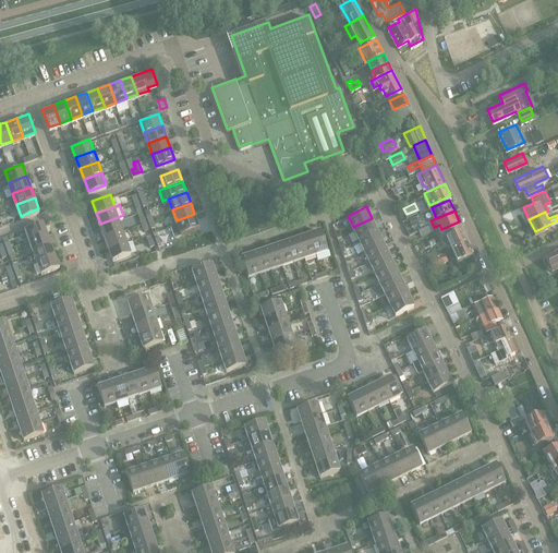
[(410,216),(409,216),(412,223),(413,221),(419,219),(416,213),(410,216)]
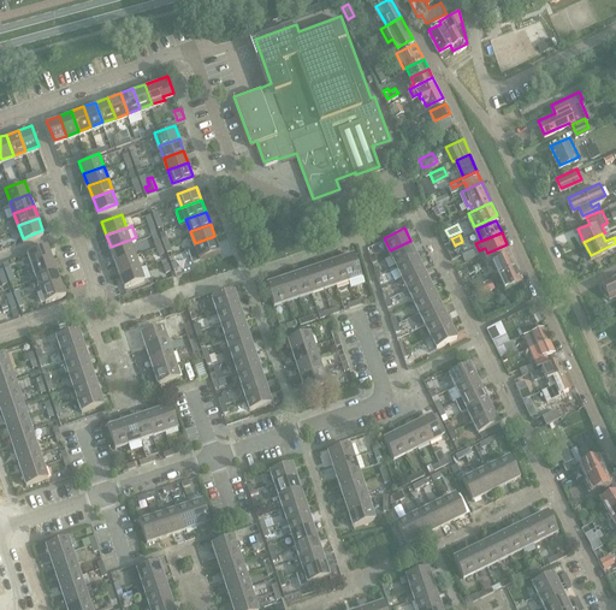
[(195,243),(188,246),(193,259),(219,249),(214,236),(195,243)]
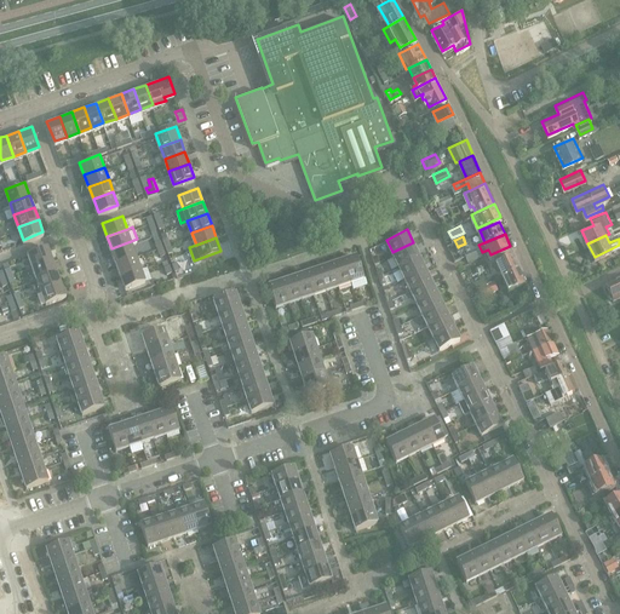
[(131,241),(112,248),(115,260),(136,253),(131,241)]
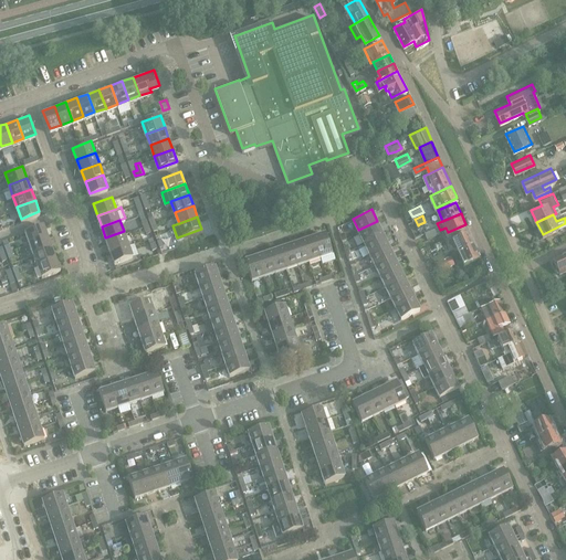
[(377,221),(358,230),(364,241),(383,231),(377,221)]
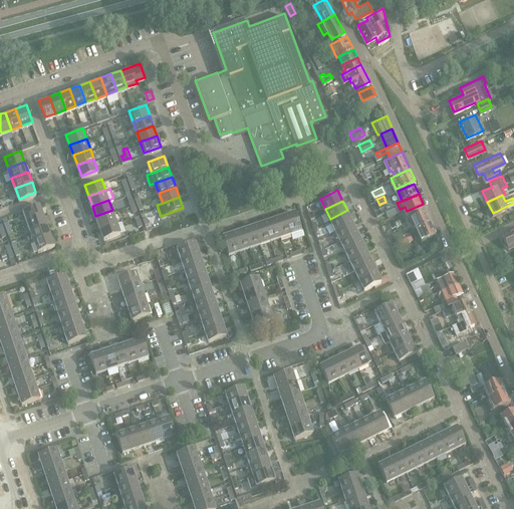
[(22,208),(26,219),(43,212),(39,202),(22,208)]
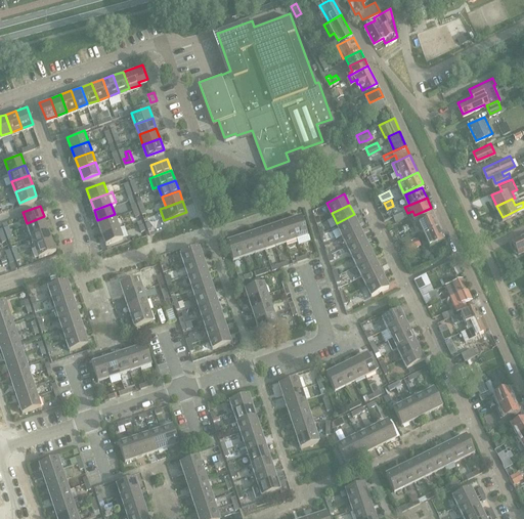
[(407,213),(404,207),(393,213),(396,219),(407,213)]
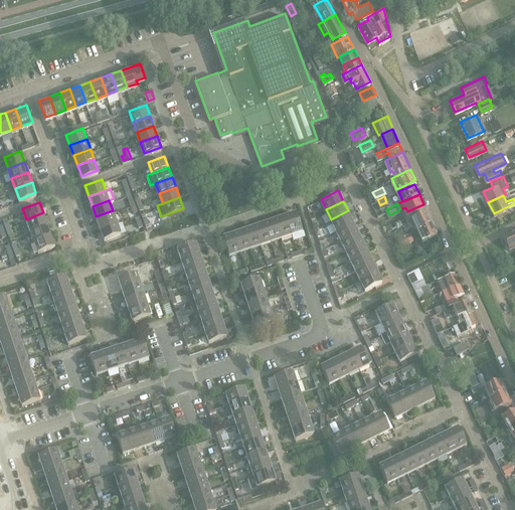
[(296,209),(285,213),(292,231),(302,227),(296,209)]
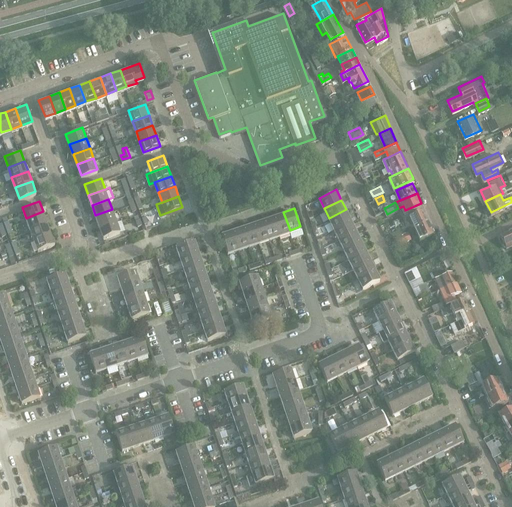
[(409,215),(414,226),(429,220),(423,208),(409,215)]
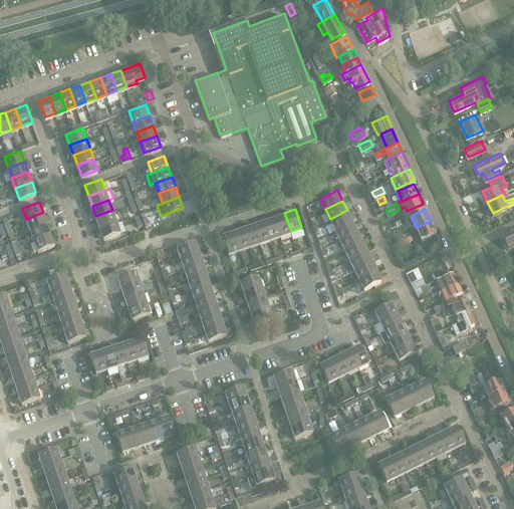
[(112,210),(95,216),(99,226),(116,220),(112,210)]
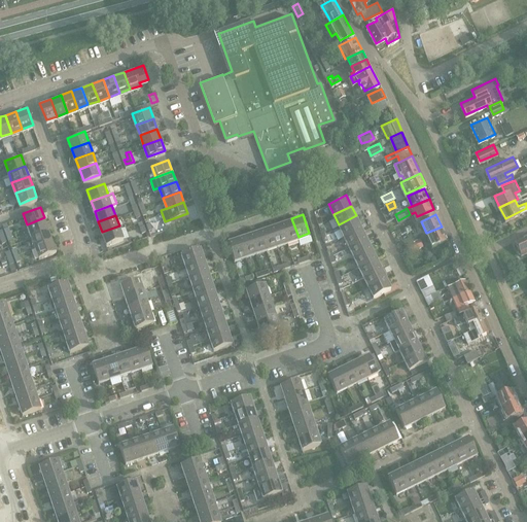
[(356,215),(339,224),(344,234),(361,225),(356,215)]
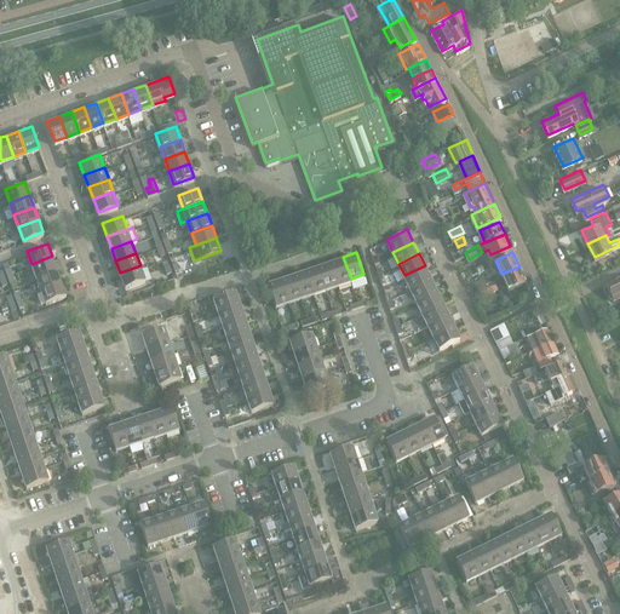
[(52,256),(32,264),(36,276),(57,269),(52,256)]
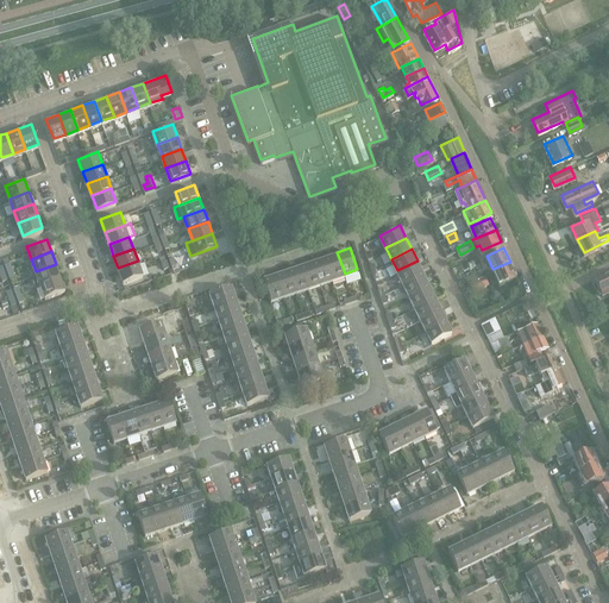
[(337,252),(325,256),(332,277),(345,274),(337,252)]
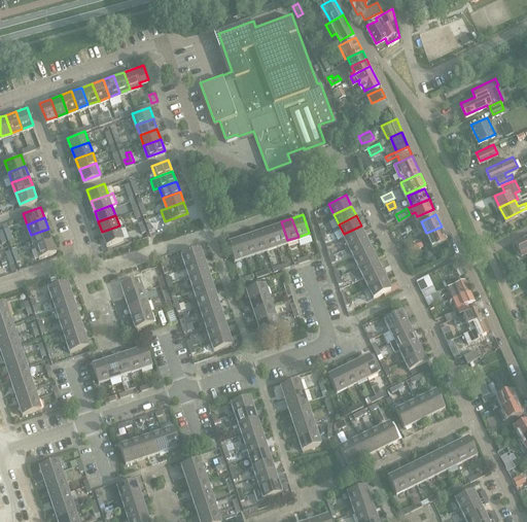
[(281,221),(271,225),(277,244),(287,240),(281,221)]
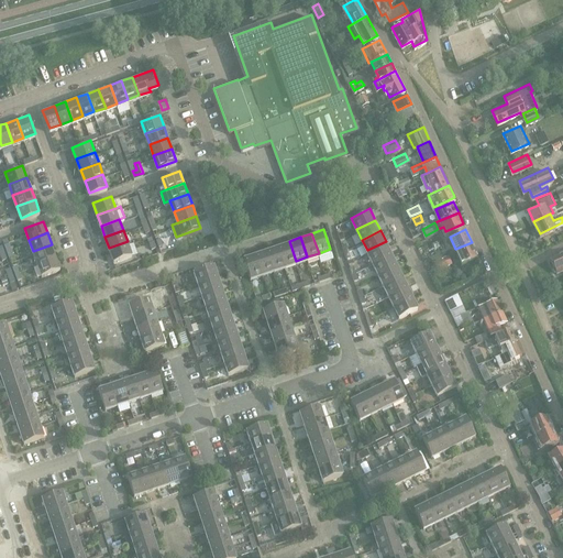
[(128,241),(109,248),(113,260),(132,253),(128,241)]
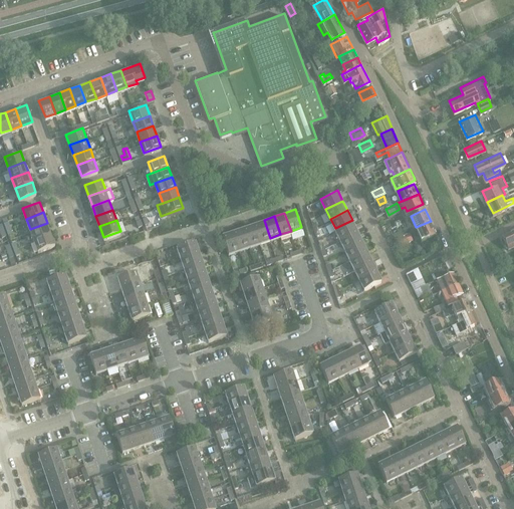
[(264,220),(254,223),(260,241),(270,238),(264,220)]
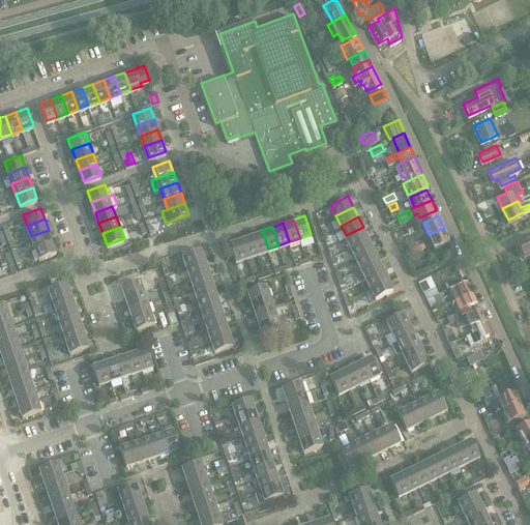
[(363,227),(346,235),(351,245),(369,237),(363,227)]
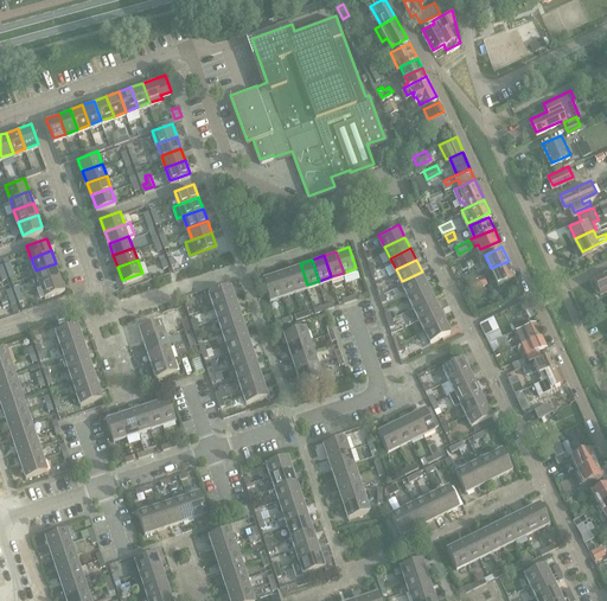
[(509,261),(491,268),(498,282),(515,275),(509,261)]
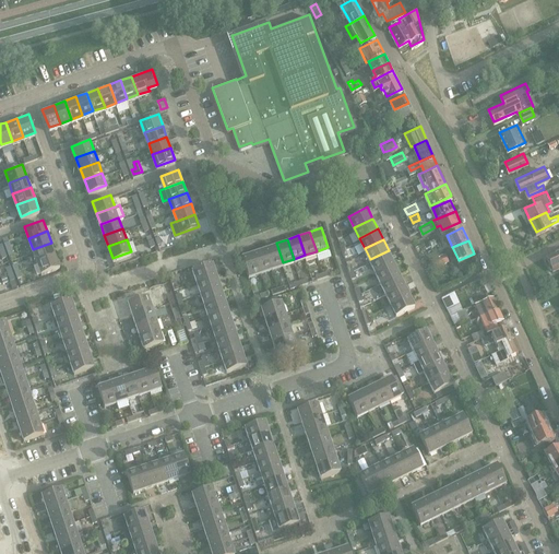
[(51,243),(33,249),(37,260),(55,254),(51,243)]
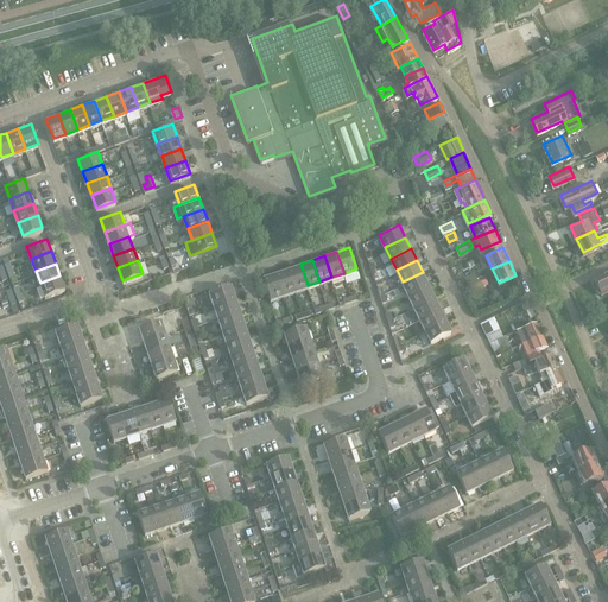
[(301,264),(289,268),(296,290),(308,285),(301,264)]
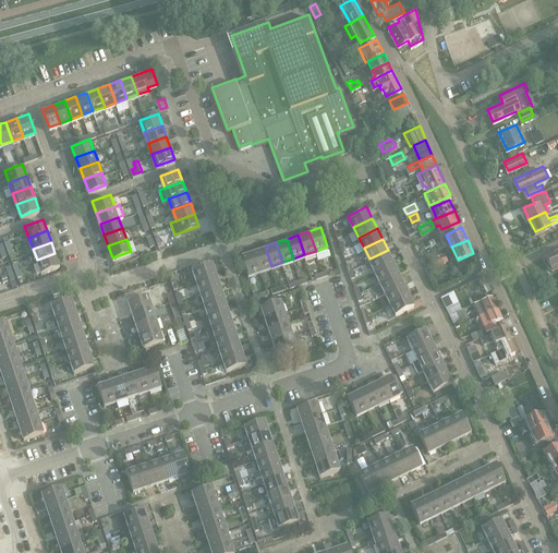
[(265,247),(253,250),(259,269),(271,266),(265,247)]
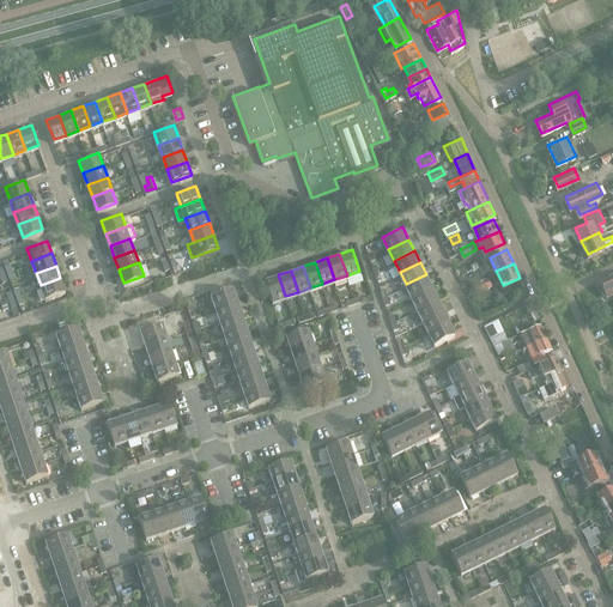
[(606,292),(606,293),(612,290),(612,271),(599,278),(602,286),(601,289),(602,292),(606,292)]
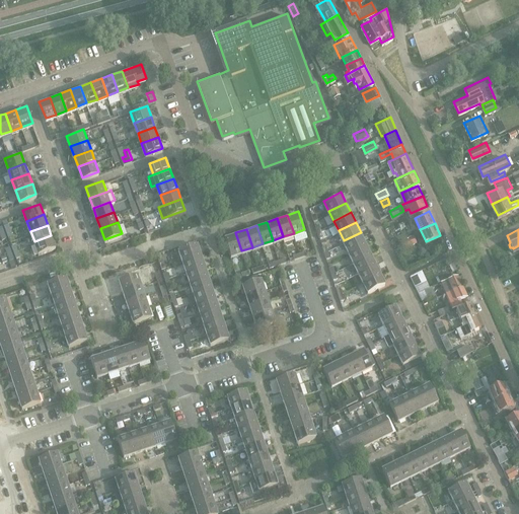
[(405,230),(396,234),(398,238),(408,234),(405,230)]
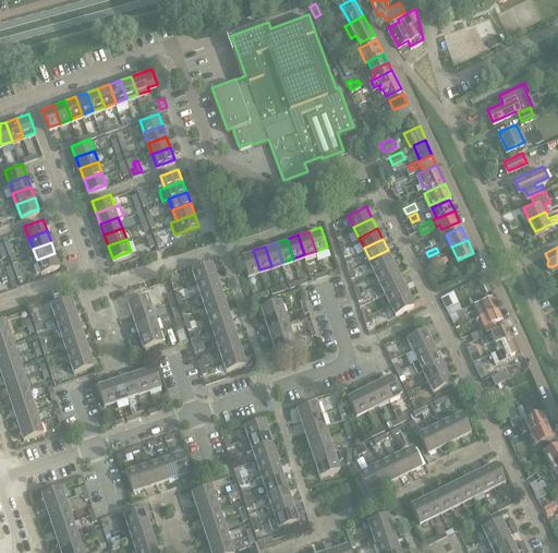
[(253,250),(242,254),(249,274),(259,269),(253,250)]
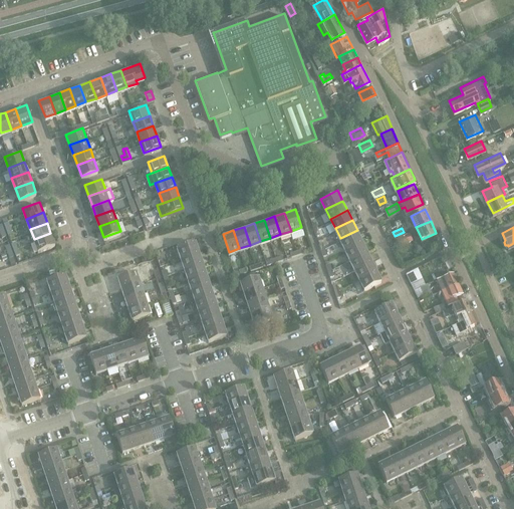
[(357,230),(340,238),(344,248),(361,240),(357,230)]
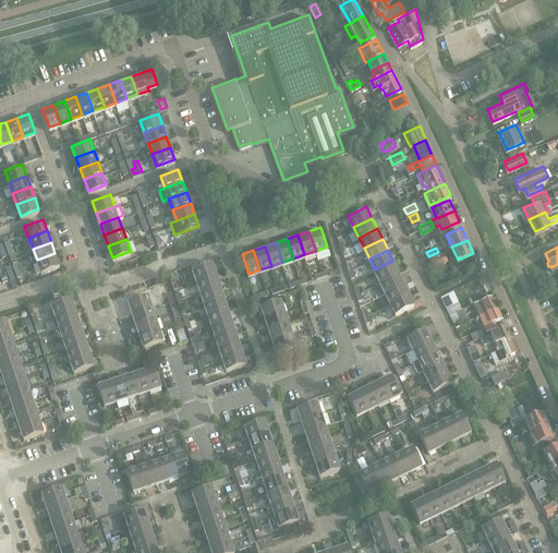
[(444,251),(432,257),(435,264),(447,259),(444,251)]
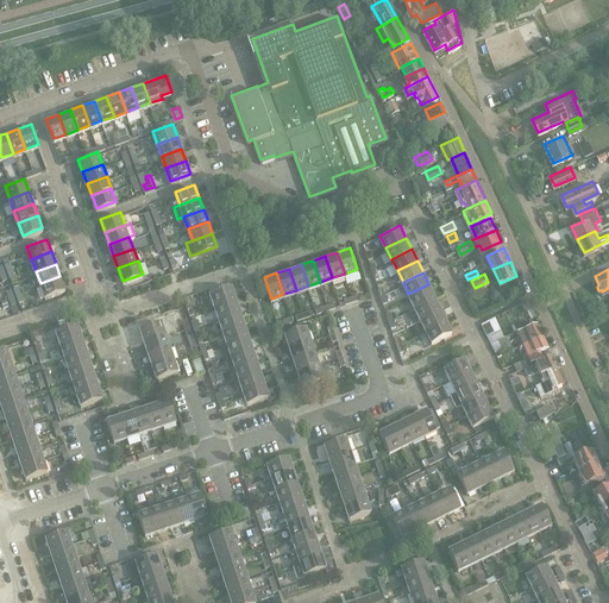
[(60,276),(41,283),(45,295),(64,288),(60,276)]
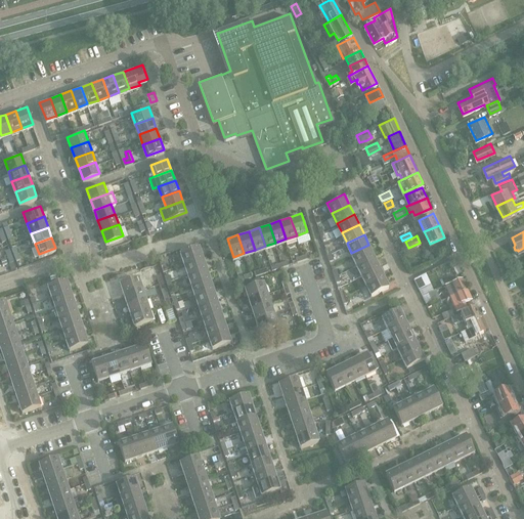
[(180,251),(184,261),(203,255),(199,245),(180,251)]
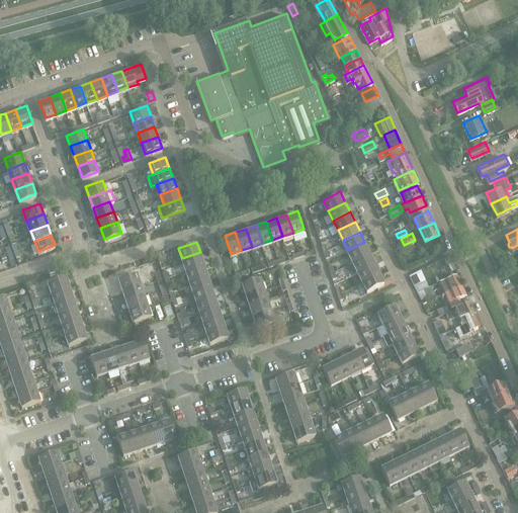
[(364,242),(347,250),(352,260),(369,251),(364,242)]
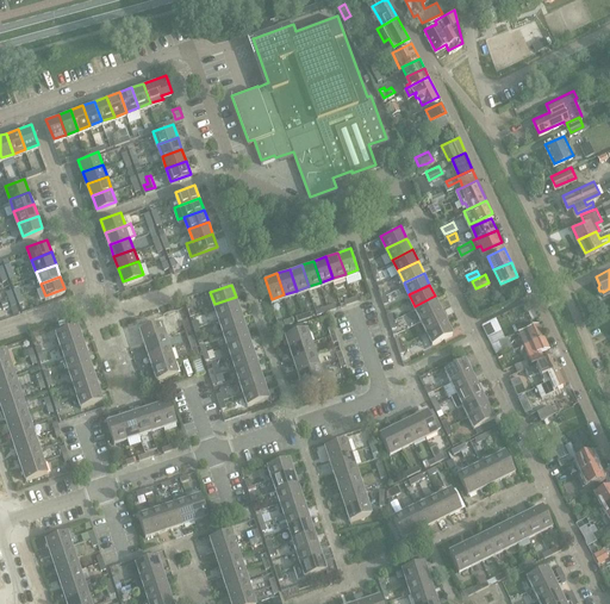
[(435,296),(415,306),(421,317),(441,307),(435,296)]
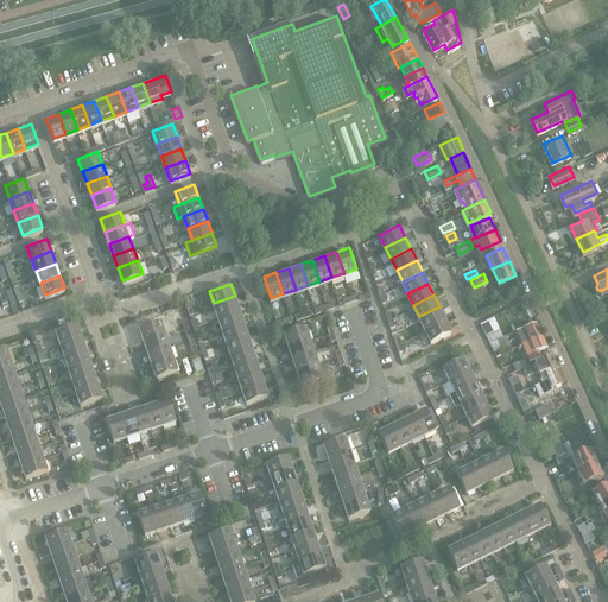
[(235,296),(214,303),(217,315),(239,309),(235,296)]
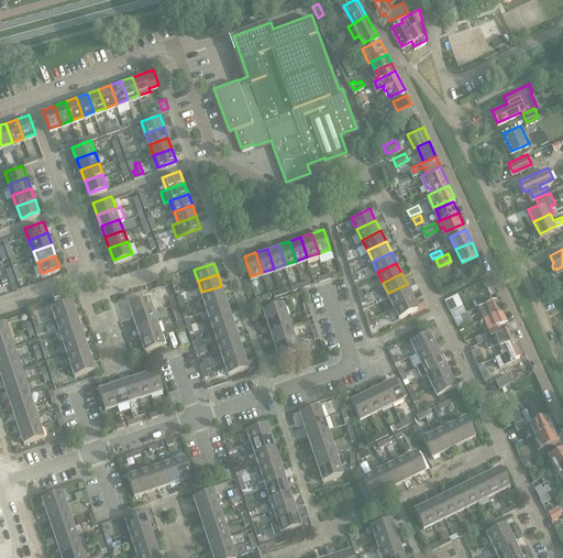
[(407,284),(388,293),(394,304),(412,295),(407,284)]
